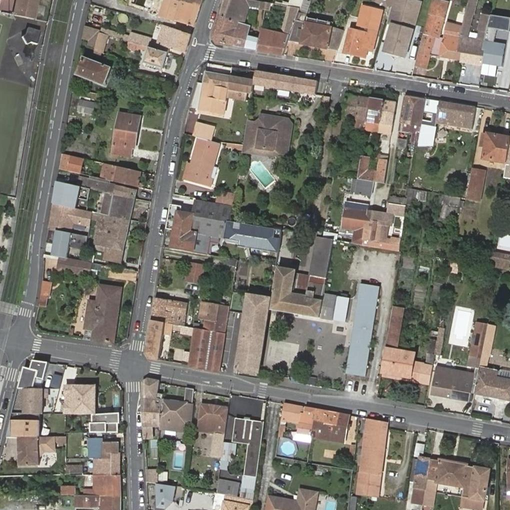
[(15,0),(12,14),(31,18),(35,0),(15,0)]
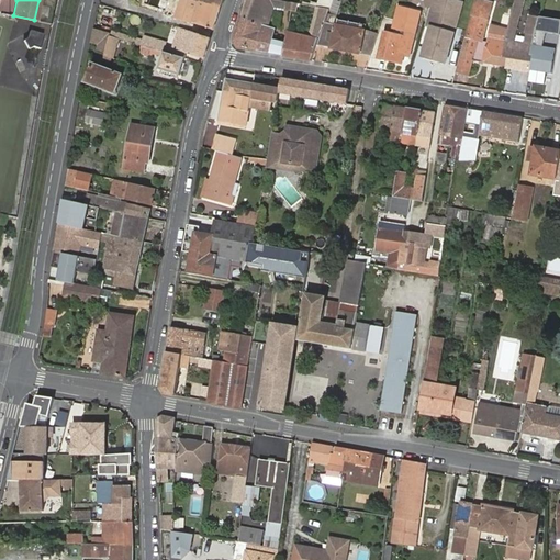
[(178,0),(174,17),(211,29),(219,7),(199,0),(199,1),(197,11),(186,7),(188,0),(178,0)]
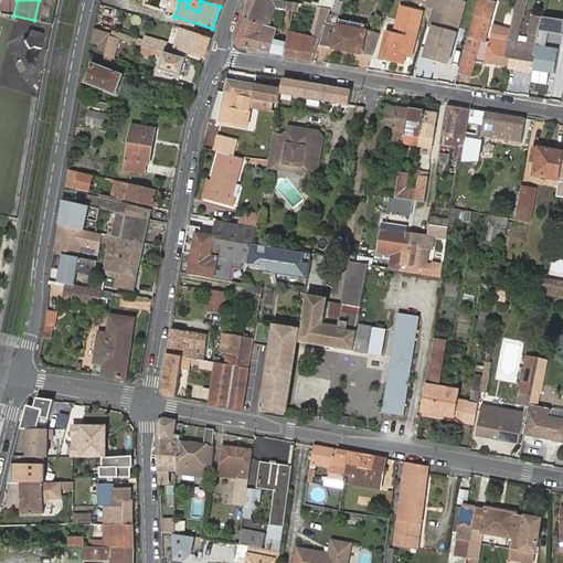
[(198,11),(200,1),(197,0),(189,0),(187,7),(198,11)]
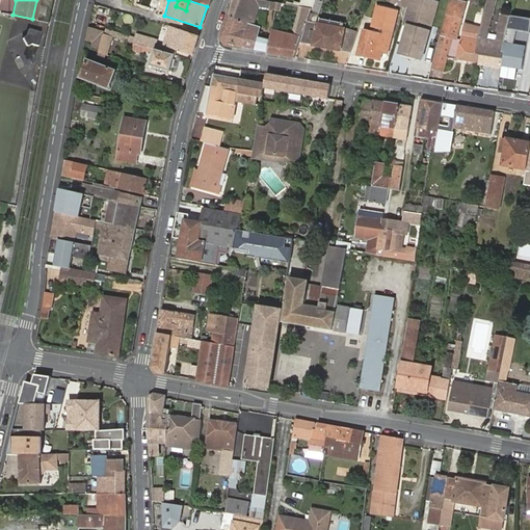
[(228,0),(222,17),(249,25),(256,5),(267,7),(266,8),(273,9),(274,1),(265,0),(228,0)]
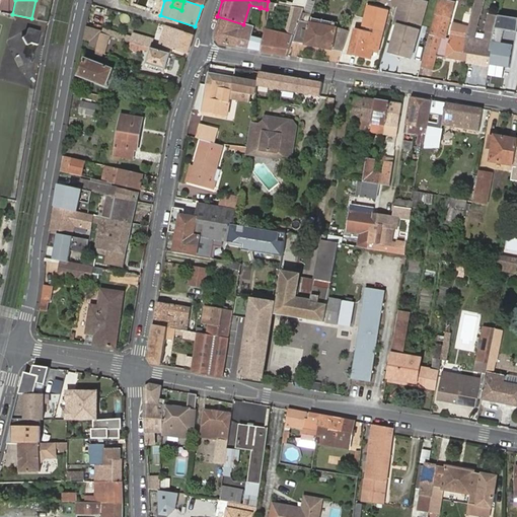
[(427,0),(396,0),(391,21),(395,22),(418,29),(427,0)]
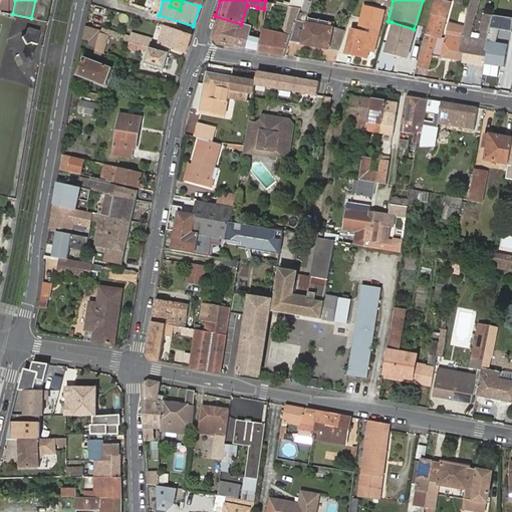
[(432,0),(415,64),(427,67),(431,53),(437,54),(440,41),(434,40),(435,35),(439,36),(449,0),(432,0)]
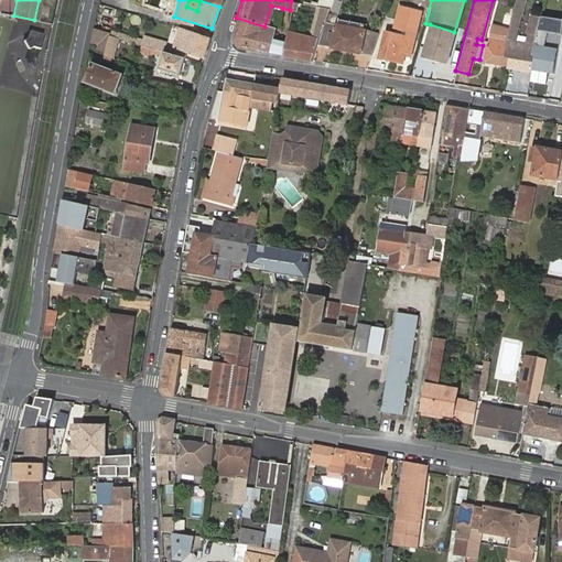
[(529,52),(540,15),(529,14),(529,19),(525,19),(525,23),(527,23),(526,33),(528,34),(526,43),(512,41),(525,0),(514,0),(507,26),(505,49),(509,50),(507,65),(522,67),(520,80),(528,82),(530,68),(532,52),(529,52)]
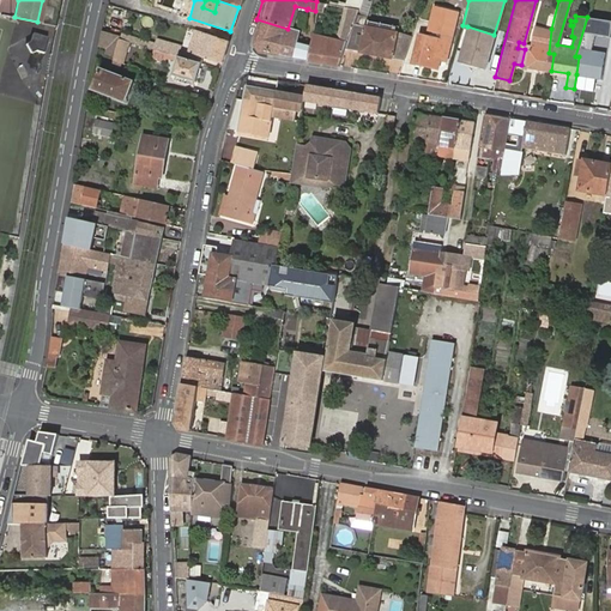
[(457,10),(443,6),(442,10),(433,7),(430,12),(454,18),(457,10)]
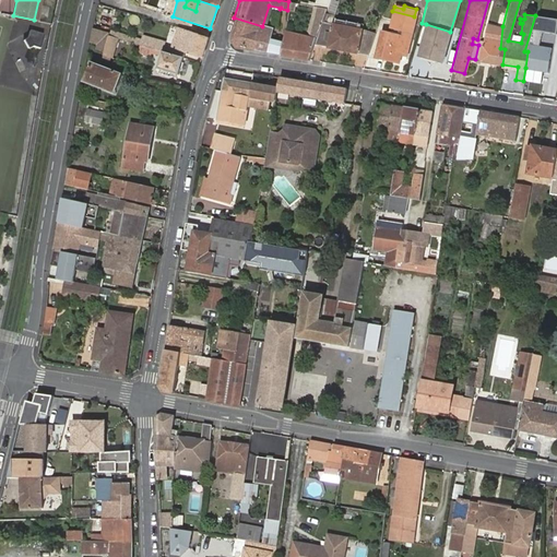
[(414,16),(392,11),(389,26),(395,27),(394,34),(381,32),(375,56),(398,62),(400,54),(404,55),(414,16)]
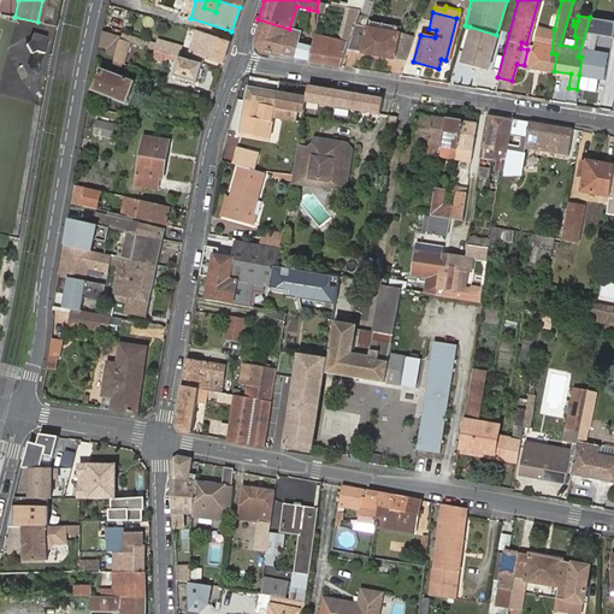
[(313,33),(308,60),(338,65),(344,48),(353,23),(354,17),(346,15),(344,15),(341,37),(325,35),(313,33)]
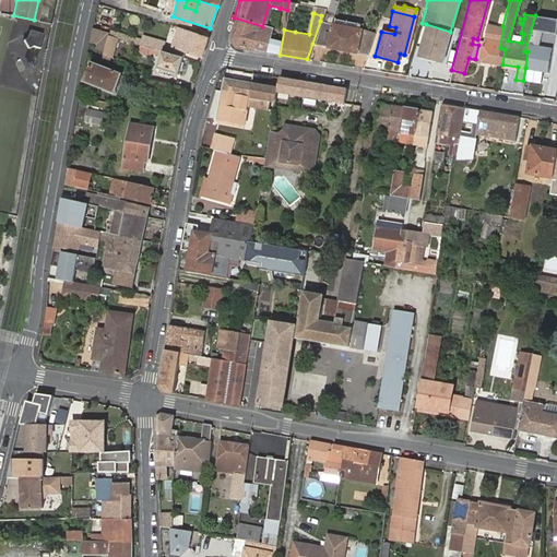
[(556,20),(535,15),(524,51),(528,51),(525,68),(546,72),(550,47),(537,45),(541,31),(555,33),(556,20)]
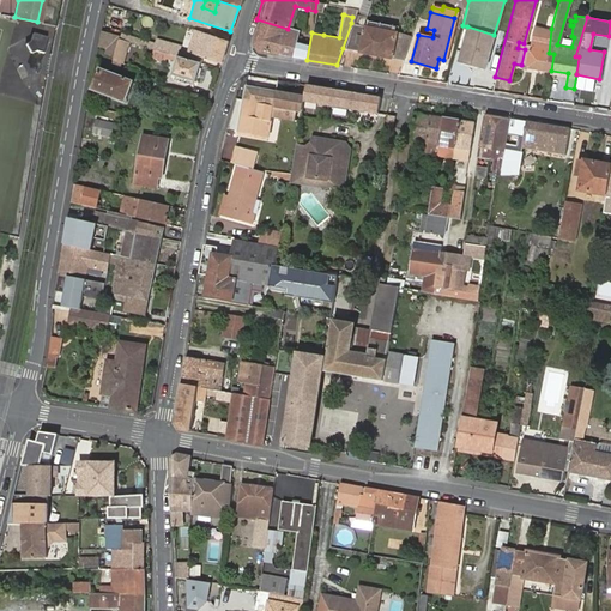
[(258,53),(291,58),(291,55),(298,55),(302,37),(295,36),(296,31),(288,29),(256,19),(249,43),(258,53)]
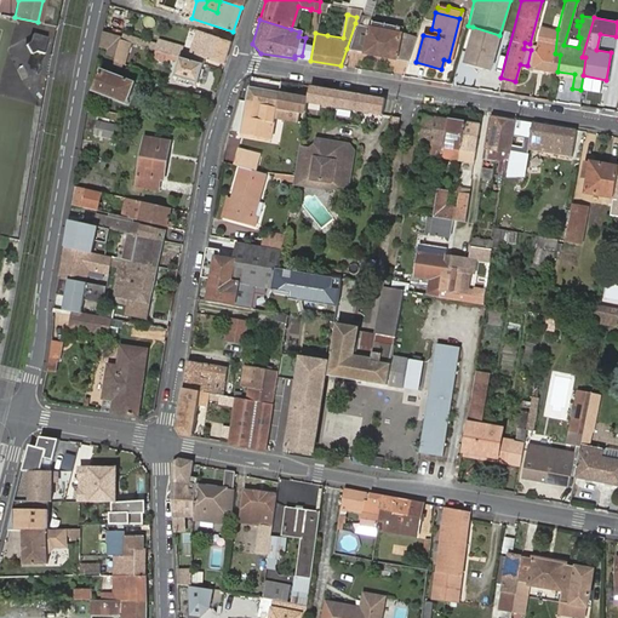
[(355,23),(347,49),(407,61),(416,35),(389,29),(390,24),(379,22),(378,28),(355,23)]
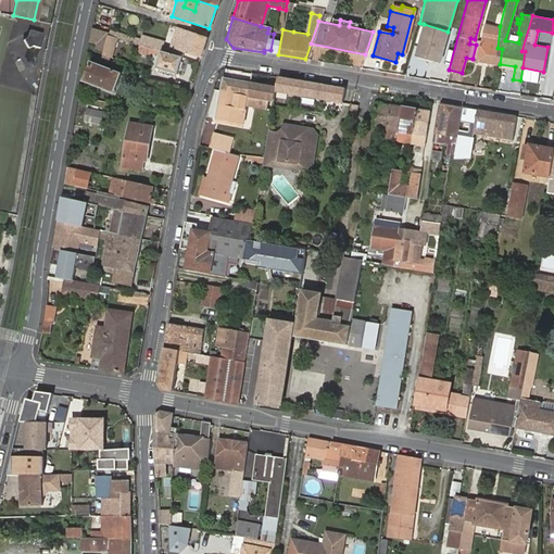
[(477,61),(500,65),(500,64),(502,49),(498,48),(500,26),(483,23),(480,40),(477,60),(477,61)]
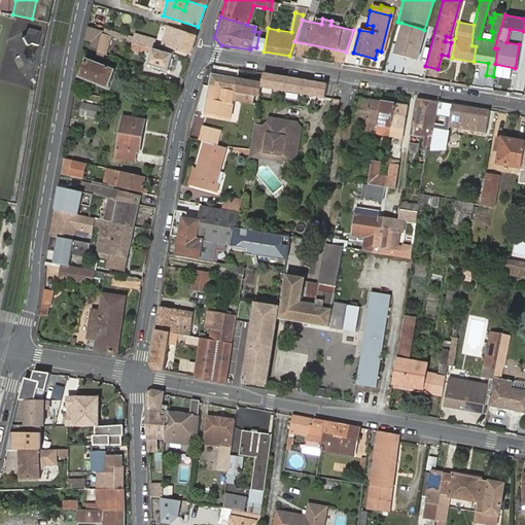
[(401,50),(400,54),(416,58),(424,30),(401,23),(394,48),(401,50)]
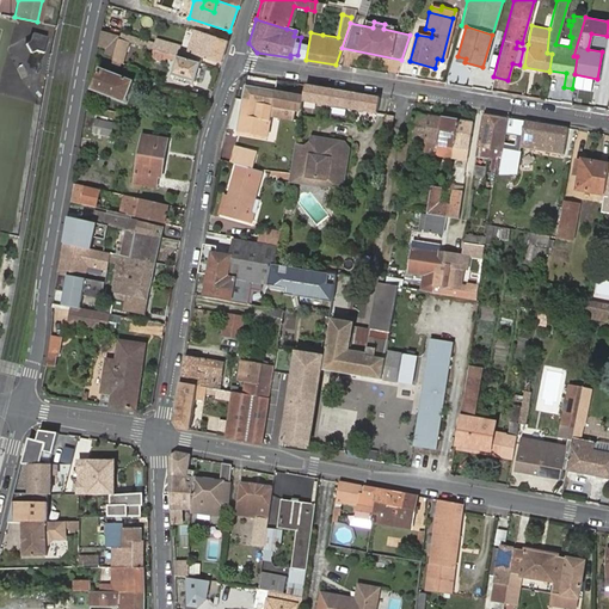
[(117,35),(98,29),(98,41),(106,44),(106,49),(114,50),(120,36),(117,35)]
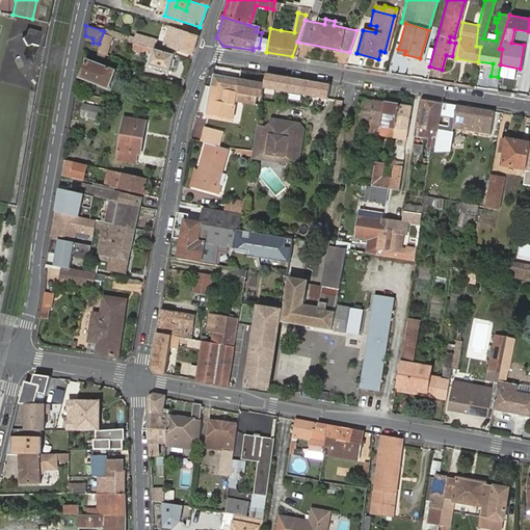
[(35,44),(40,30),(26,26),(24,32),(21,34),(21,35),(20,35),(24,44),(25,43),(25,44),(28,42),(35,44)]
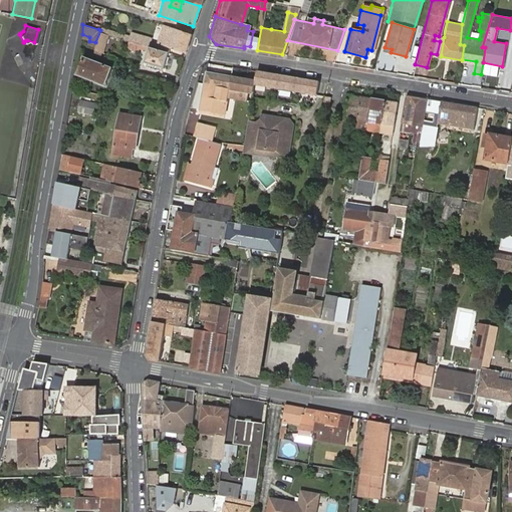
[(153,41),(162,44),(168,27),(162,25),(159,35),(155,34),(153,41)]
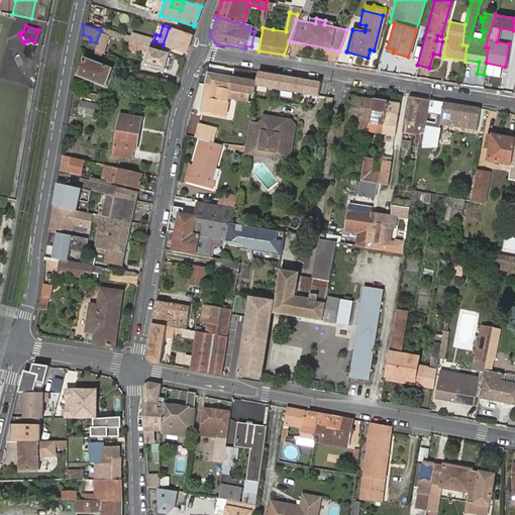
[(185,52),(187,48),(190,39),(191,35),(191,34),(181,31),(169,27),(163,44),(185,52)]
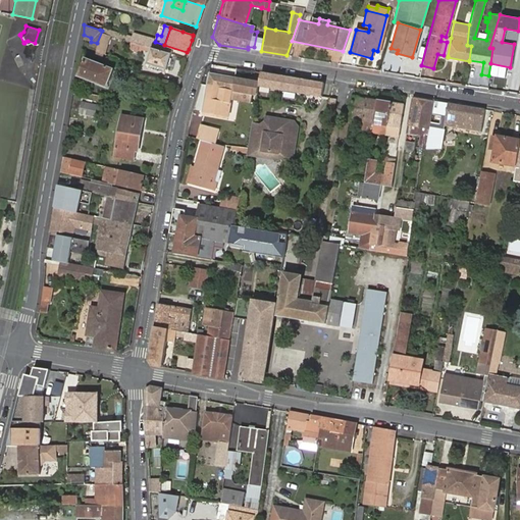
[(103,31),(102,31),(97,43),(95,50),(104,54),(110,35),(105,33),(103,31)]
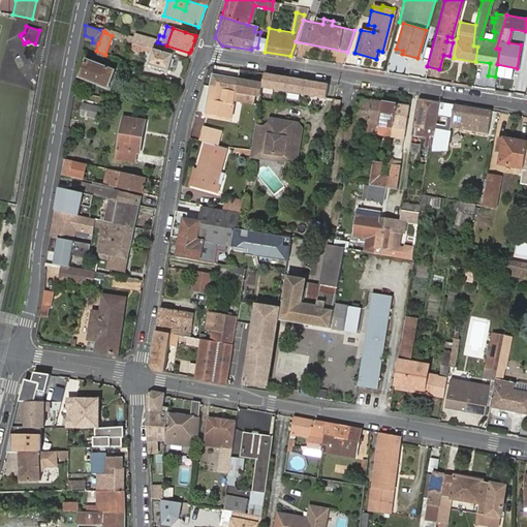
[(450,56),(454,57),(457,38),(452,37),(447,36),(446,41),(453,42),(450,56)]
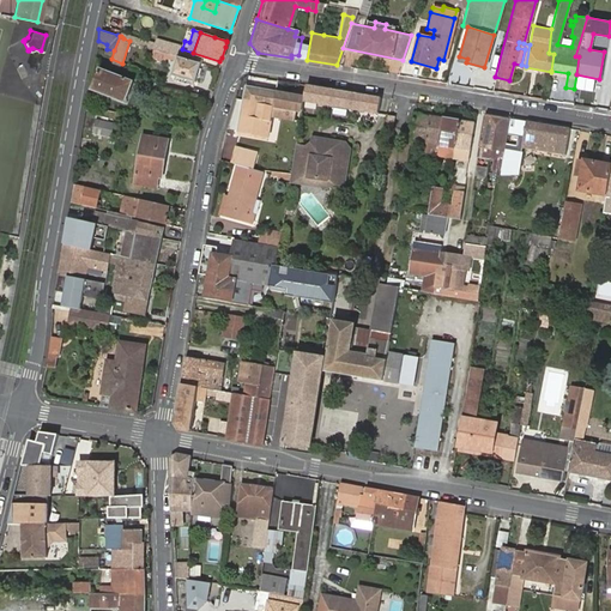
[(153,49),(152,48),(151,55),(163,59),(165,53),(153,49)]
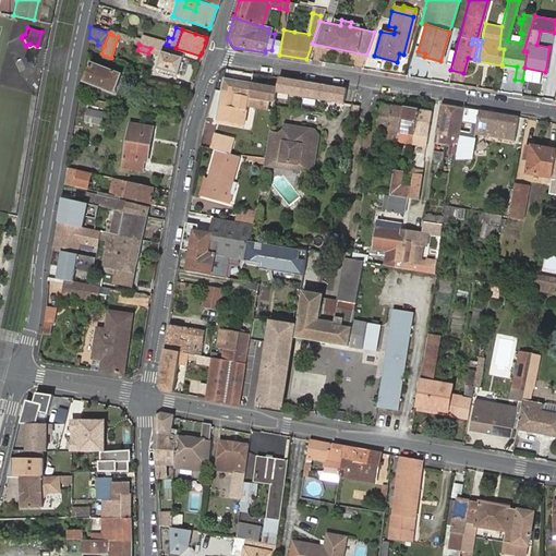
[(161,51),(160,51),(155,68),(177,75),(181,57),(161,51)]
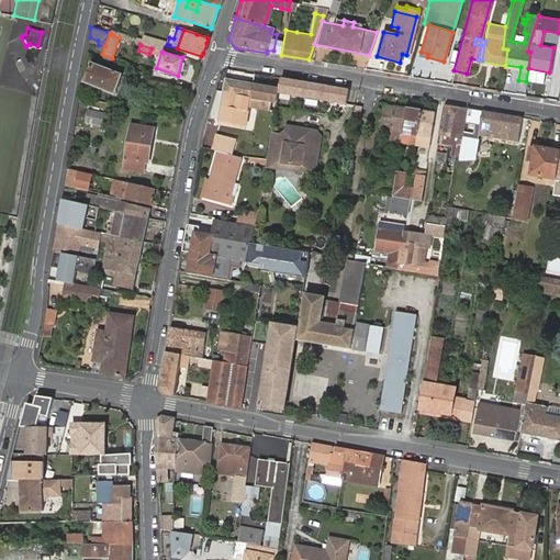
[(120,74),(90,62),(87,68),(82,79),(113,92),(120,74)]
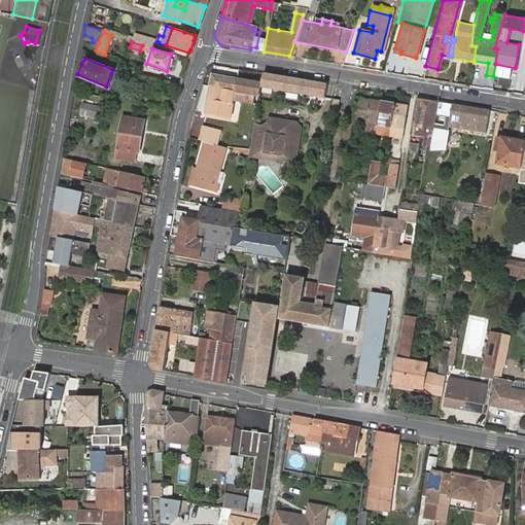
[(326,82),(261,71),(259,85),(324,96),(326,82)]
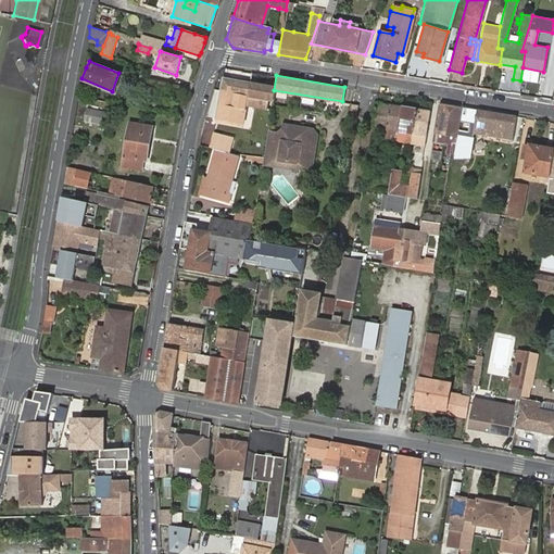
[(222,77),(215,117),(242,123),(246,106),(266,110),(266,109),(269,86),(222,77)]
